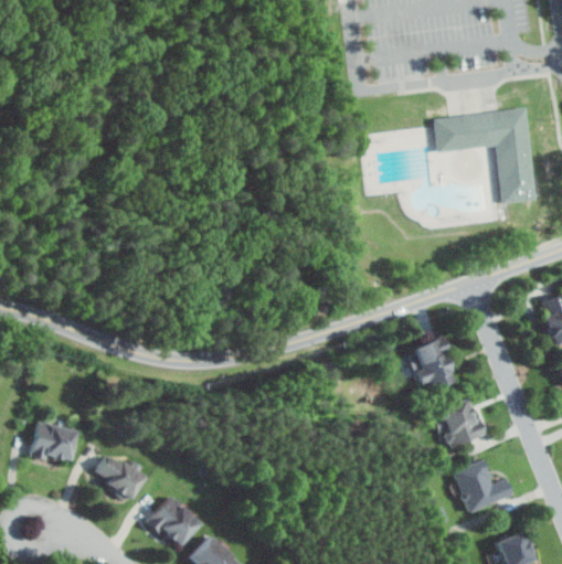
[(430,116),(434,156),(496,147),(502,206),(537,203),(526,106),(430,116)]
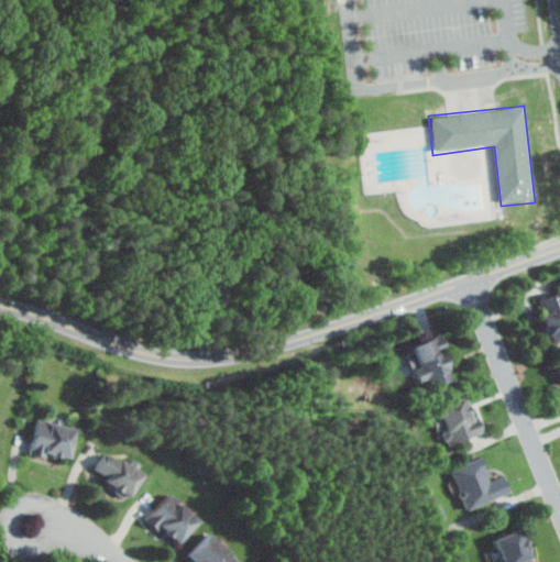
[(559,343),(559,295),(538,304),(556,345),(559,343)]
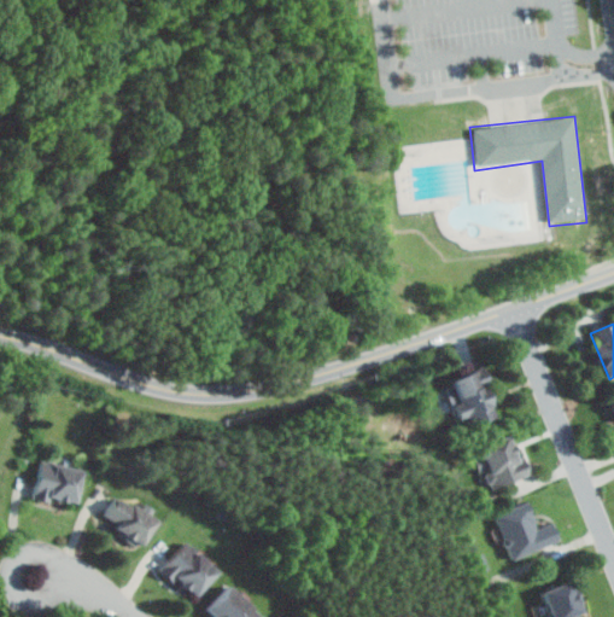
[(450,382),(466,429),(502,418),(486,370),(450,382)]
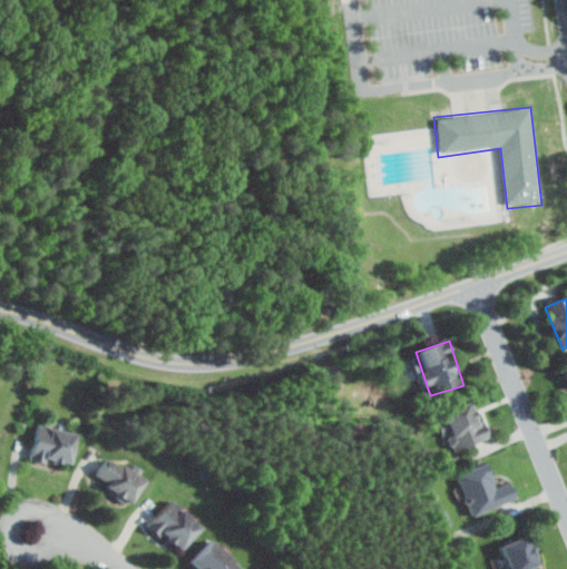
[(566,355),(566,356),(566,360),(566,362),(557,366),(565,390),(566,389),(566,355)]
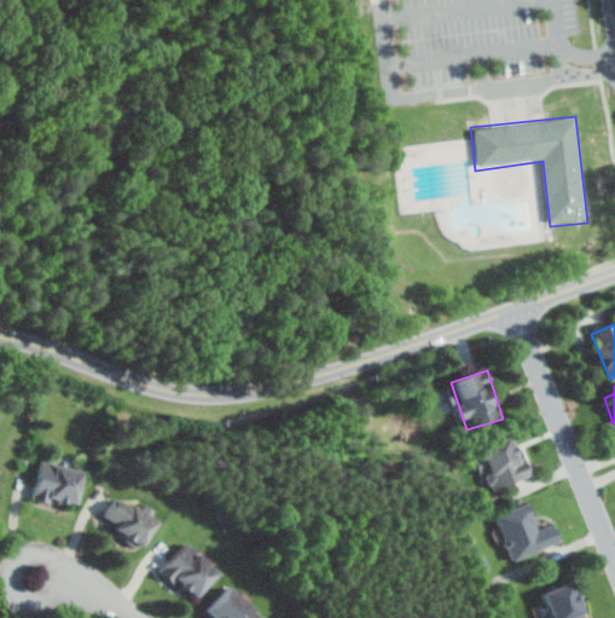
[(516,435),(475,451),(491,492),(532,477),(516,435)]
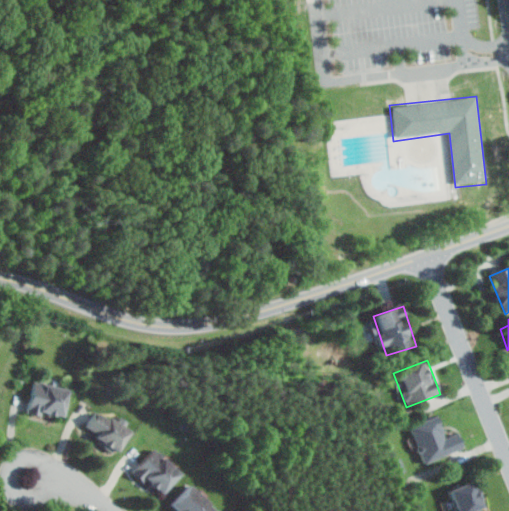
[(65,420),(71,390),(34,382),(28,413),(65,420)]
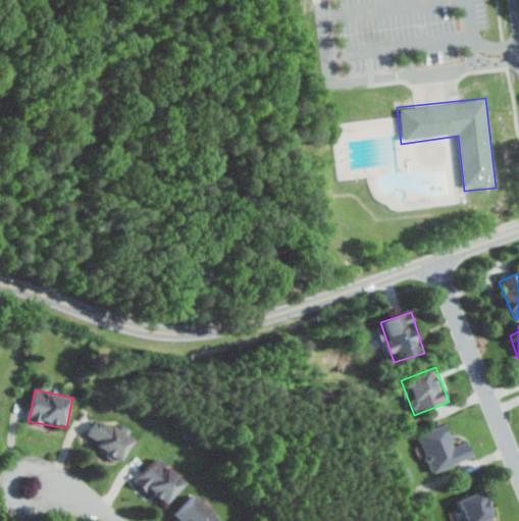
[(136,441),(102,418),(87,438),(120,463),(136,441)]
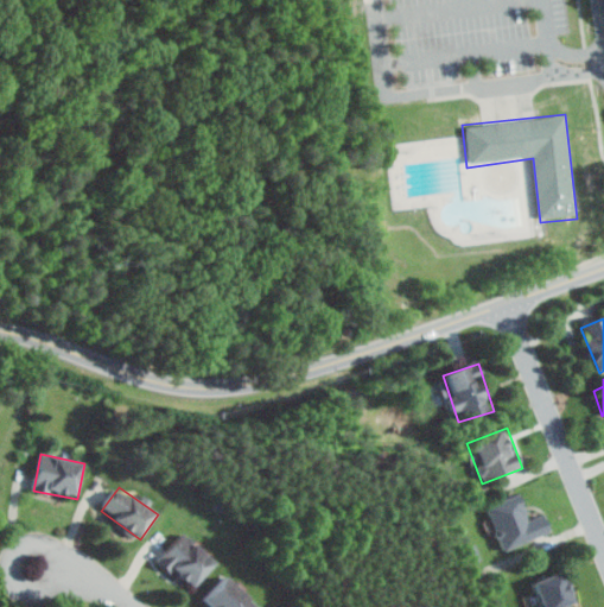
[(552,533),(546,514),(531,519),(522,495),(489,506),(503,550),(552,533)]
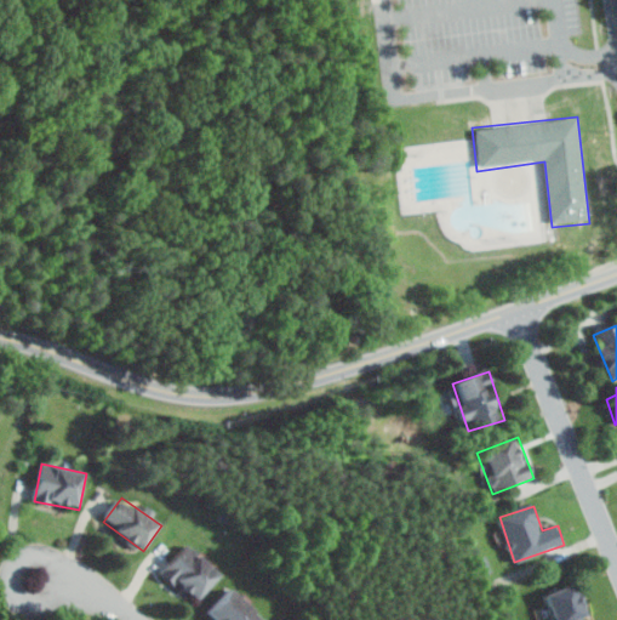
[(199,601),(222,575),(189,545),(161,574),(176,587),(180,584),(199,601)]
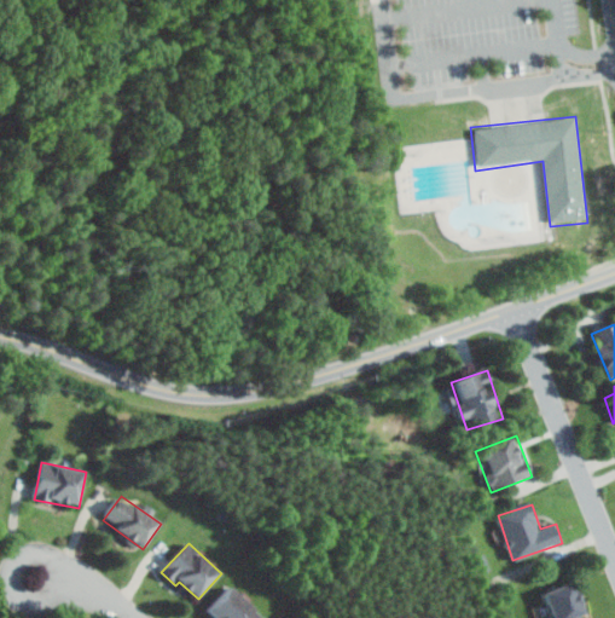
[(587,617),(575,583),(545,594),(555,617),(587,617)]
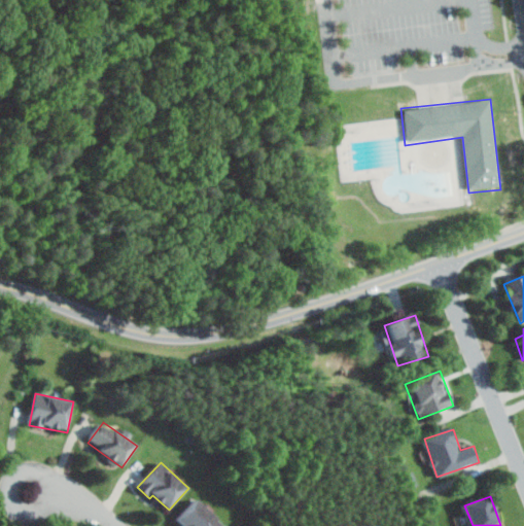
[(224,525),(198,499),(178,519),(185,525),(224,525)]
